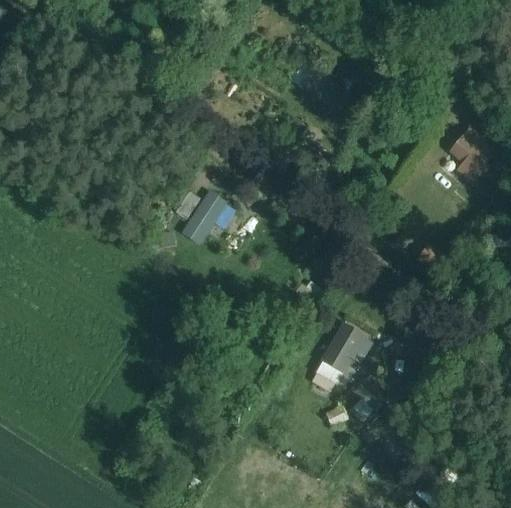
[(298,85),(338,114),(352,93),(311,64),(298,85)]
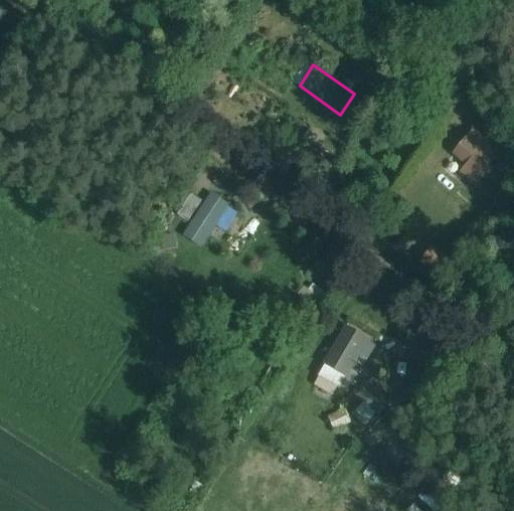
[(473,127),(451,152),(464,164),(458,171),(474,185),(490,168),(487,165),(500,151),(473,127)]
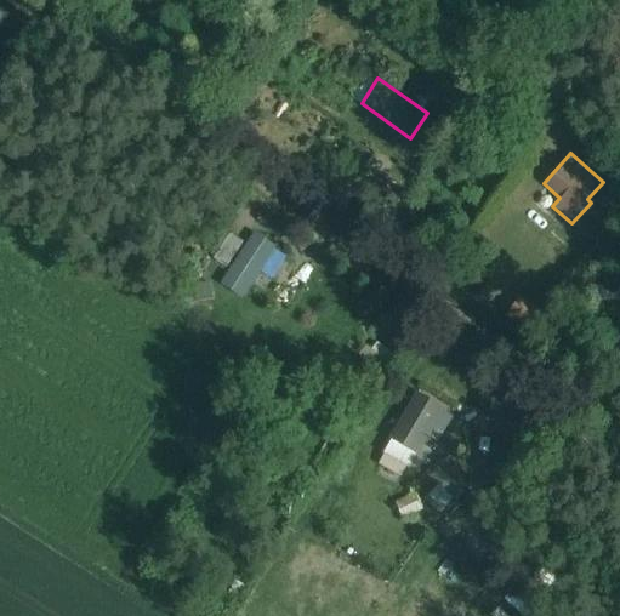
[(284,257),(245,231),(240,238),(229,231),(212,256),(225,264),(234,251),(238,254),(222,278),(242,290),(257,266),(272,275),(284,257)]
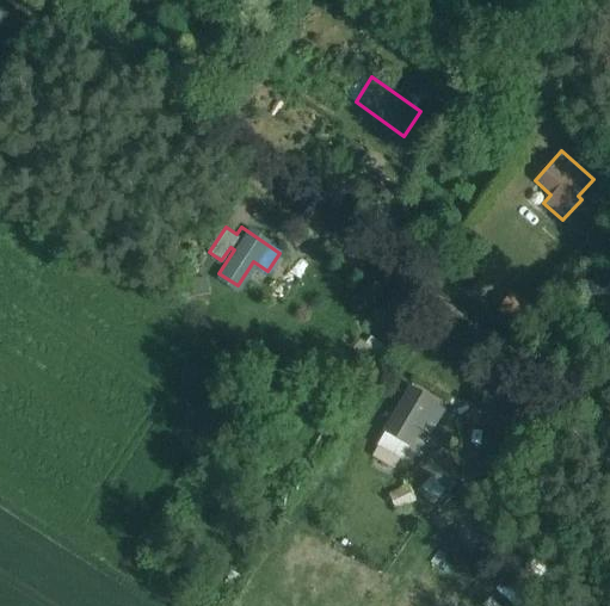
[(205,274),(189,278),(191,294),(209,291),(205,274)]
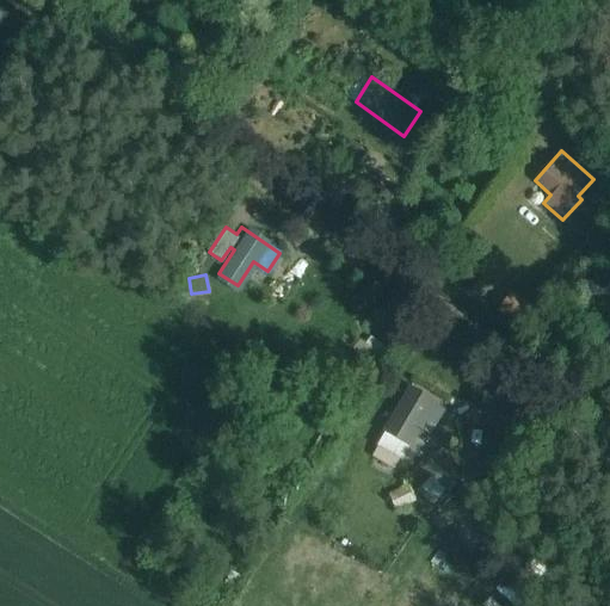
[(510,291),(494,313),(522,329),(537,308),(510,291)]
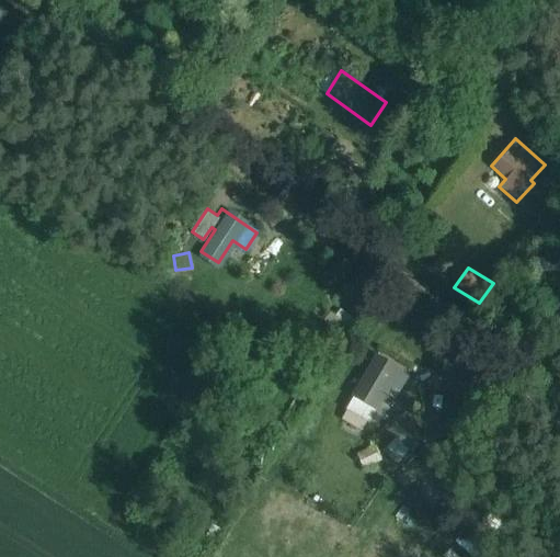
[(330,311),(321,321),(339,334),(347,324),(330,311)]
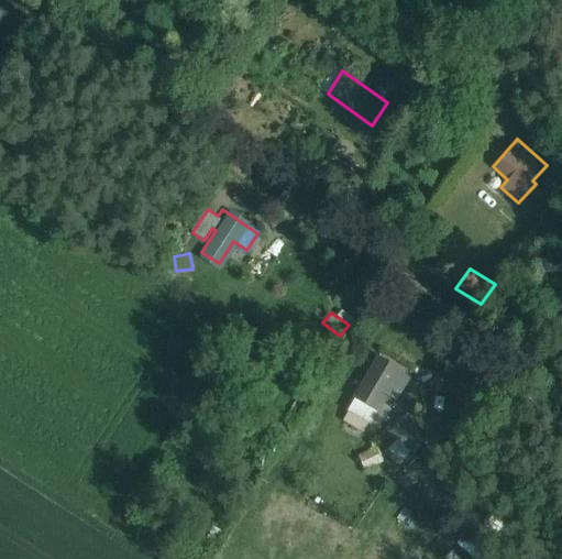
[(377,358),(348,407),(371,420),(400,371),(377,358)]
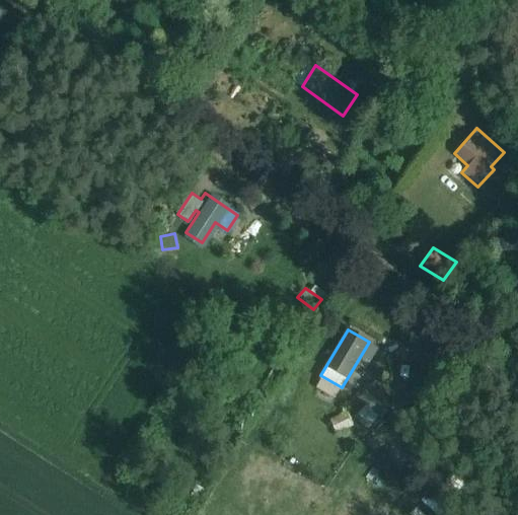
[(374,378),(370,383),(380,392),(384,387),(374,378)]
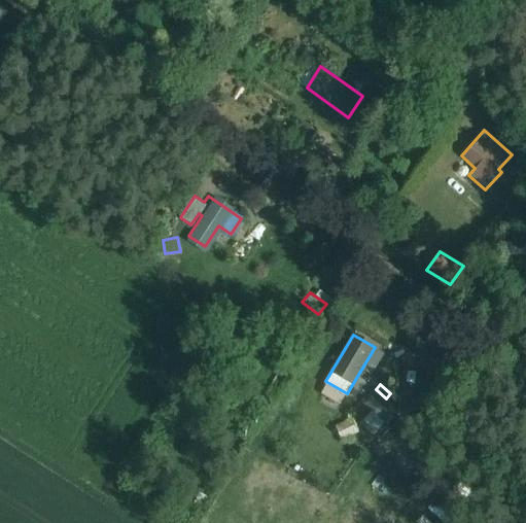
[(386,398),(376,389),(371,394),(367,391),(360,398),(371,409),(383,420),(387,423),(398,410),(386,398)]
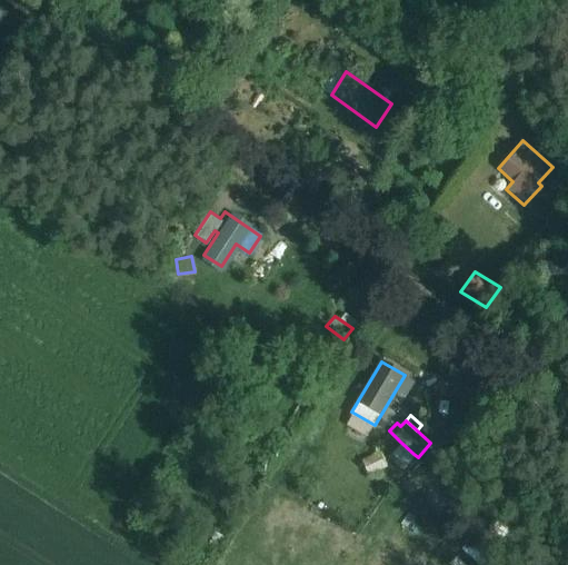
[(400,442),(390,453),(404,465),(414,454),(400,442)]
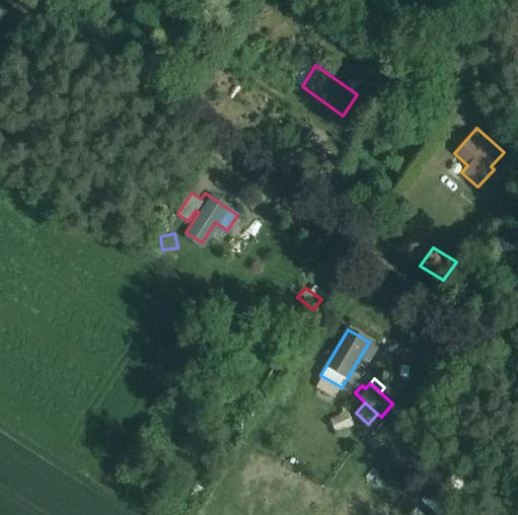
[(268,405),(254,424),(263,429),(275,410),(268,405)]
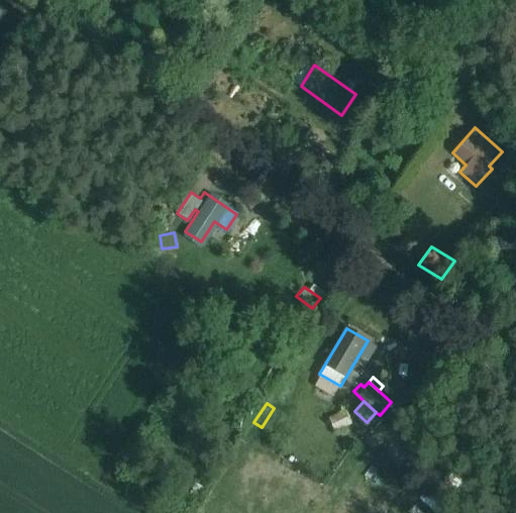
[(334,430),(351,423),(344,408),(327,415),(334,430)]
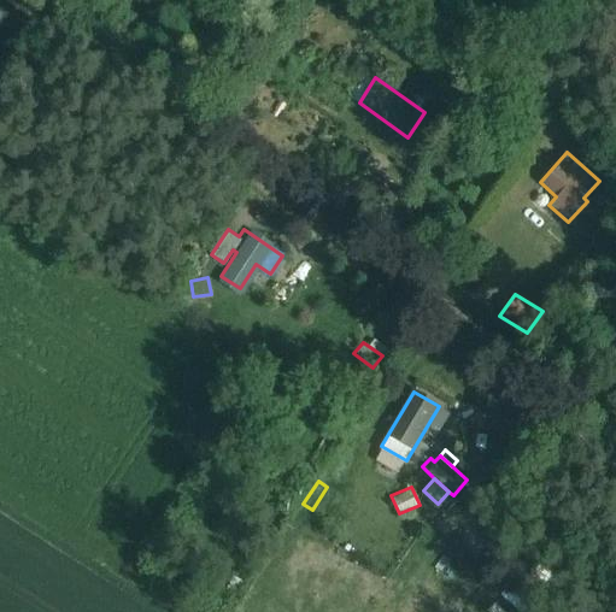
[(233,574),(223,588),(236,596),(245,582),(233,574)]
